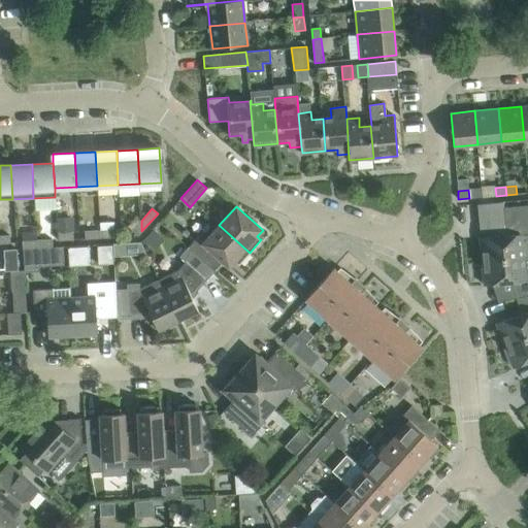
[(527,219),(525,220),(505,222),(506,235),(480,238),(482,261),(524,257),(523,245),(527,244),(527,219)]
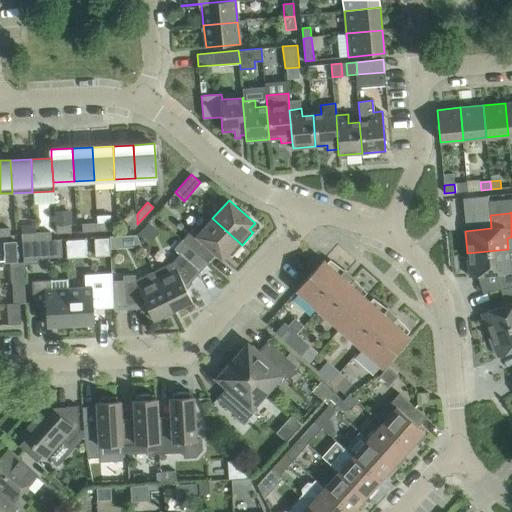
[(137,224),(137,214),(128,224),(134,229),(137,224)]
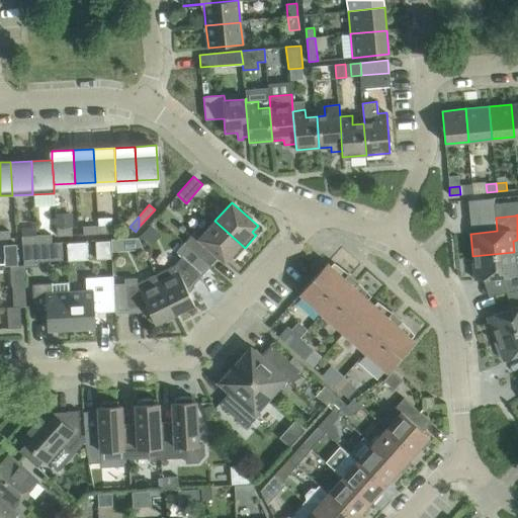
[(184,243),(205,261),(213,252),(225,262),(231,256),(234,259),(233,259),(234,260),(245,248),(214,221),(199,238),(193,233),(184,243)]
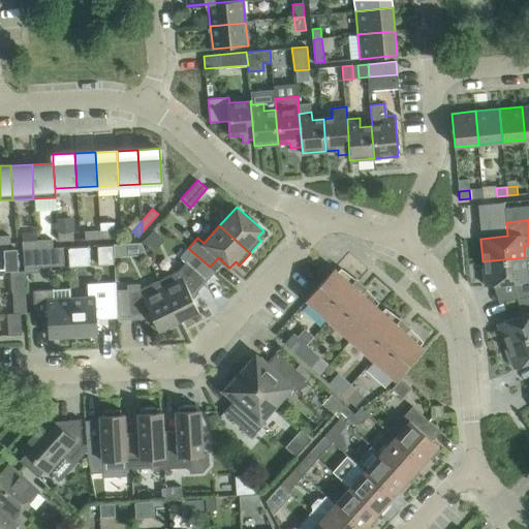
[(35,232),(36,241),(36,248),(37,248),(53,247),(52,240),(37,241),(36,232),(35,232)]
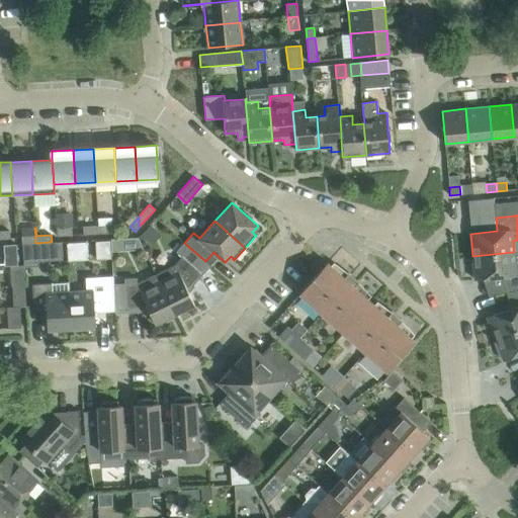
[(57,229),(57,236),(72,235),(72,228),(57,229)]
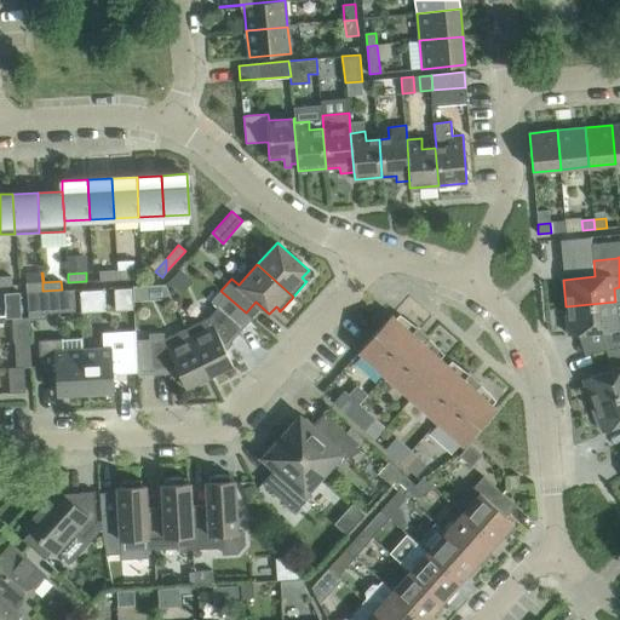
[(11,276),(0,276),(0,286),(12,286),(11,276)]
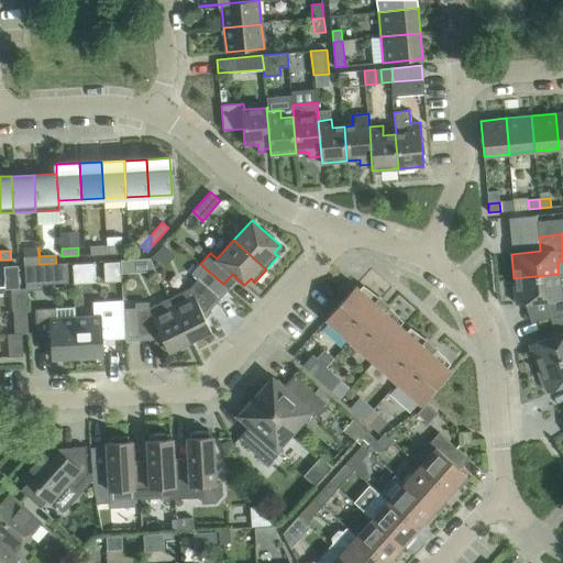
[(39,264),(39,256),(23,257),(23,265),(25,265),(39,264)]
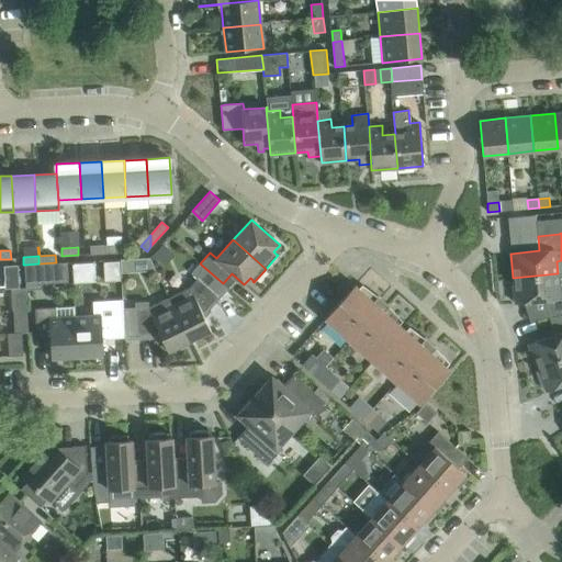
[(25,265),(26,290),(41,289),(40,263),(38,263),(25,265)]
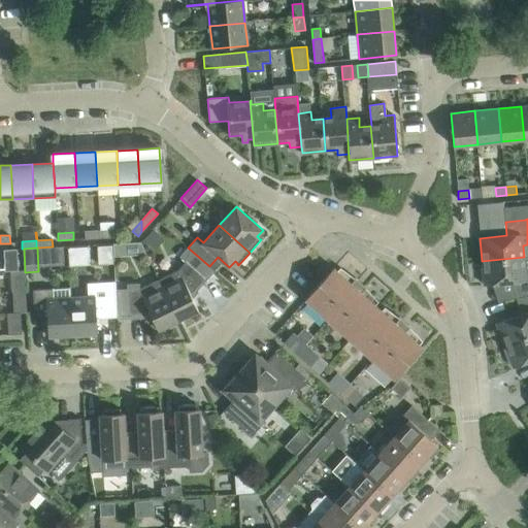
[(211,268),(188,248),(179,257),(186,262),(177,270),(159,279),(177,321),(198,310),(190,294),(203,279),(212,269),(211,268)]
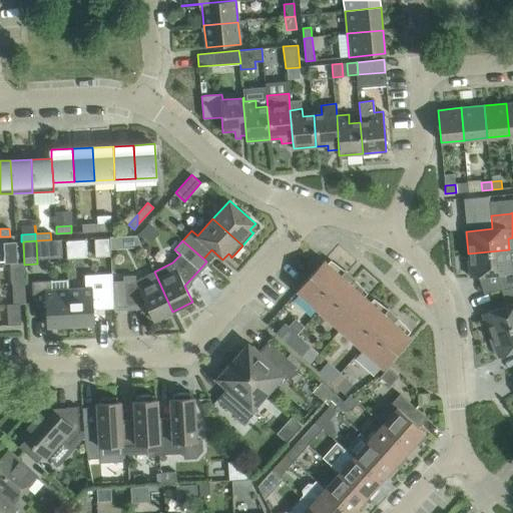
[(17,263),(16,241),(3,242),(4,264),(18,263),(17,263)]
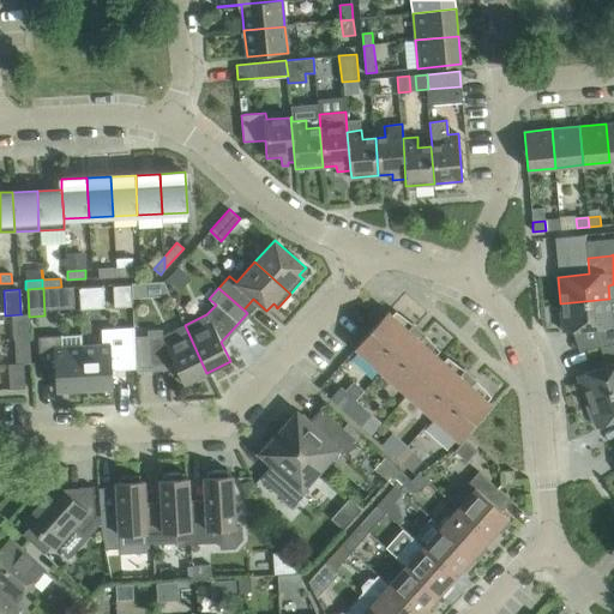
[(613,305),(609,306),(609,299),(560,304),(563,331),(594,329),(601,348),(613,344),(613,305)]
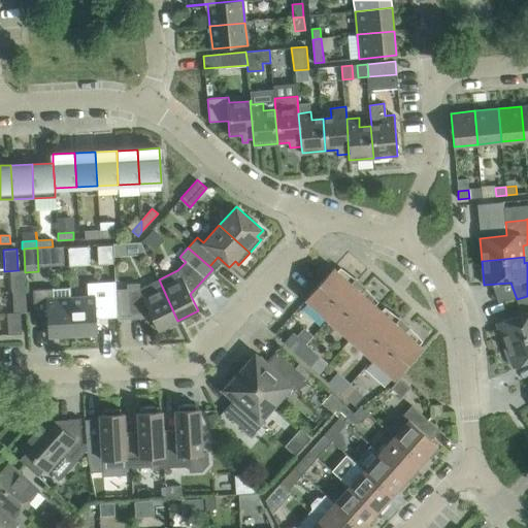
[(366,288),(361,283),(355,278),(351,284),(333,268),(305,299),(350,339),(378,307),(361,293),(366,288)]
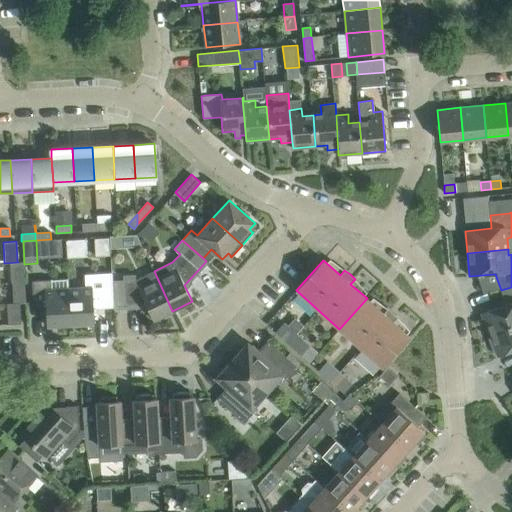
[(24,270),(15,271),(16,283),(25,282),(24,270)]
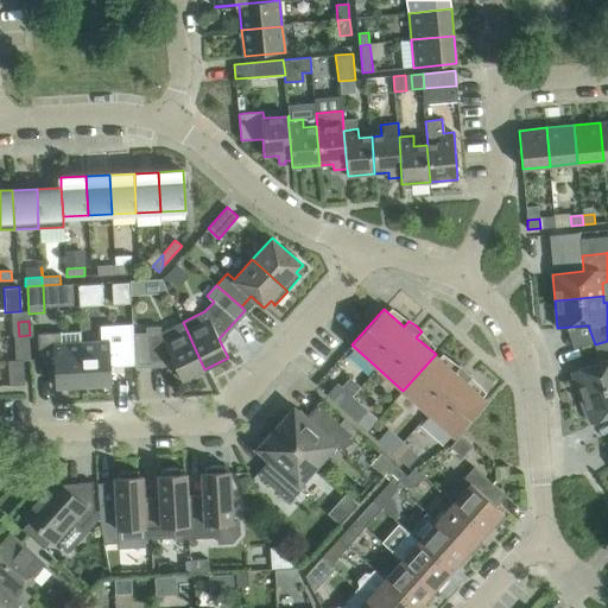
[(204,369),(183,322),(160,333),(146,333),(147,362),(173,361),(182,380),(204,369)]
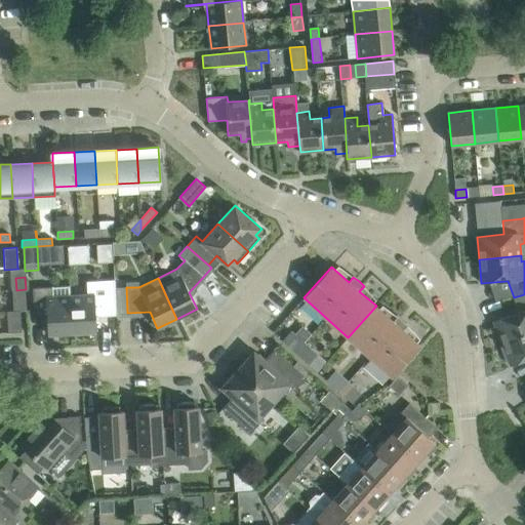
[(94,294),(70,296),(72,332),(96,331),(95,314),(116,313),(115,289),(108,289),(107,284),(94,284),(94,294)]
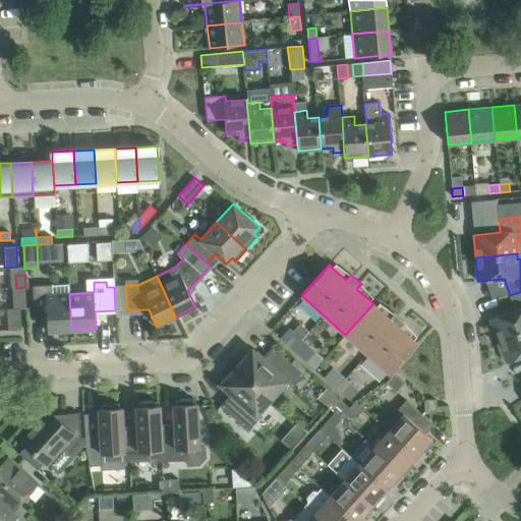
[(47,332),(71,330),(69,294),(69,284),(52,285),(32,286),(34,315),(37,322),(47,321),(47,332)]
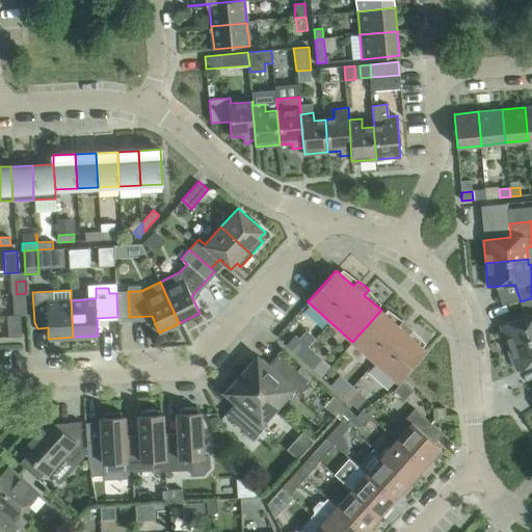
[(12,294),(14,315),(21,315),(27,315),(26,293),(17,294),(12,294)]
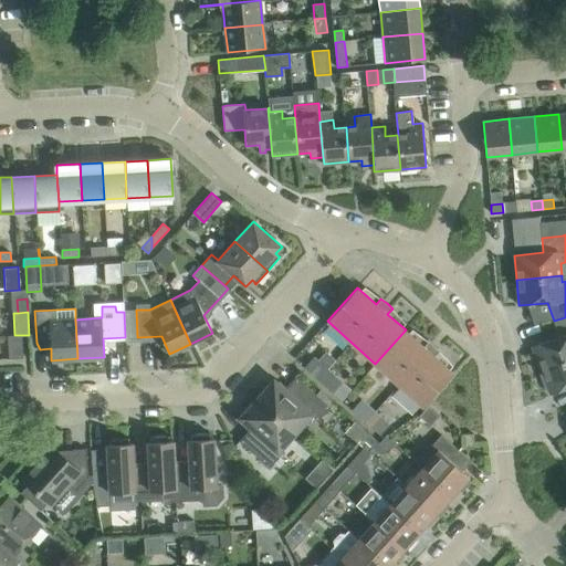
[(565,317),(554,321),(559,336),(532,347),(541,370),(565,360),(565,317)]
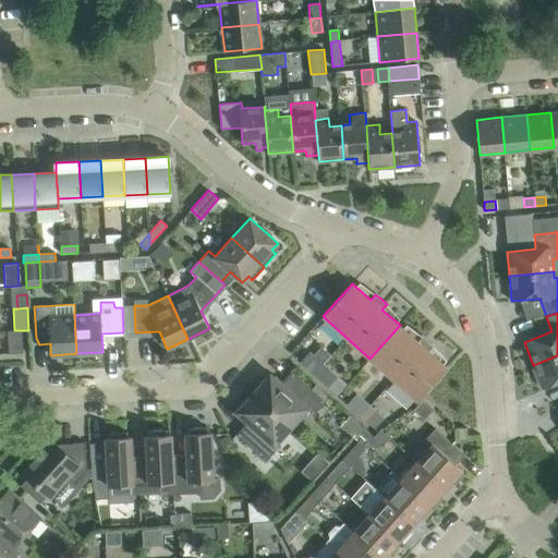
[(400,325),(370,359),(417,401),(447,367),(428,351),(435,347),(422,335),(417,341),(400,325)]
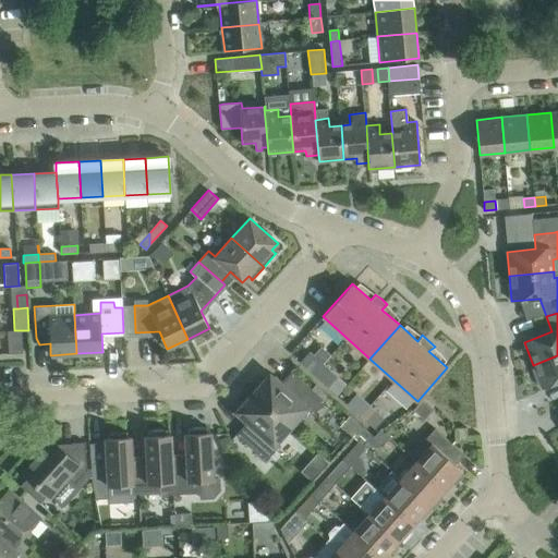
[(23,353),(22,330),(8,332),(9,354),(23,353)]
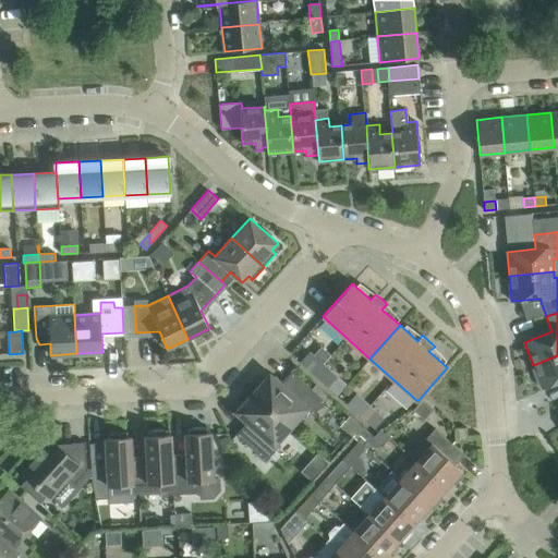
[(310,352),(300,362),(316,376),(327,387),(337,376),(325,366),(310,352)]
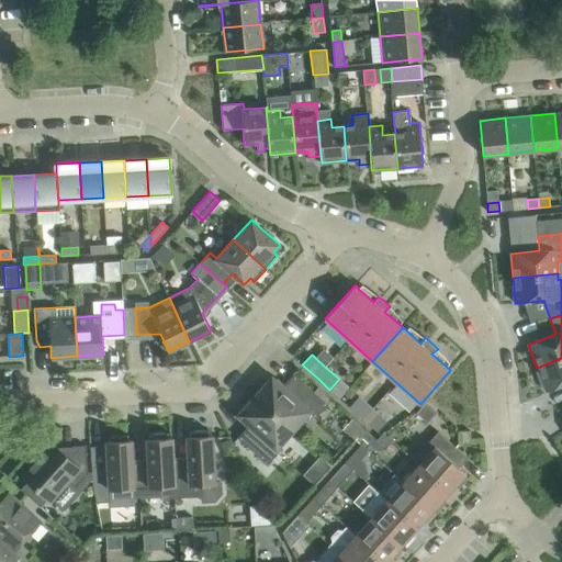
[(561,358),(537,368),(546,391),(561,384),(561,358)]
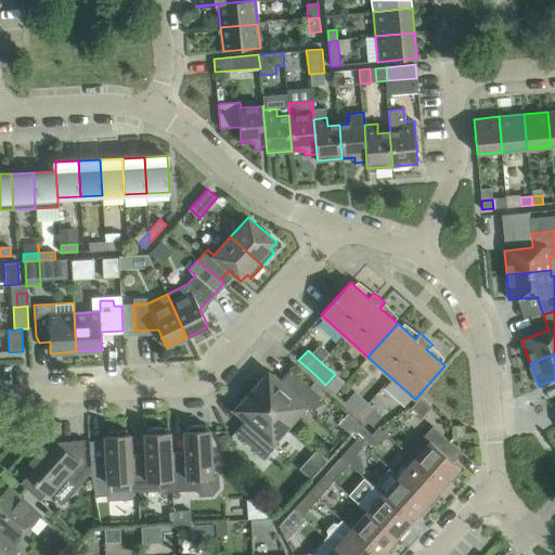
[(268,373),(263,378),(258,379),(253,385),(254,389),(252,391),(288,425),(305,407),(311,413),(323,399),(291,370),(281,381),(274,374),(272,376),(268,373)]
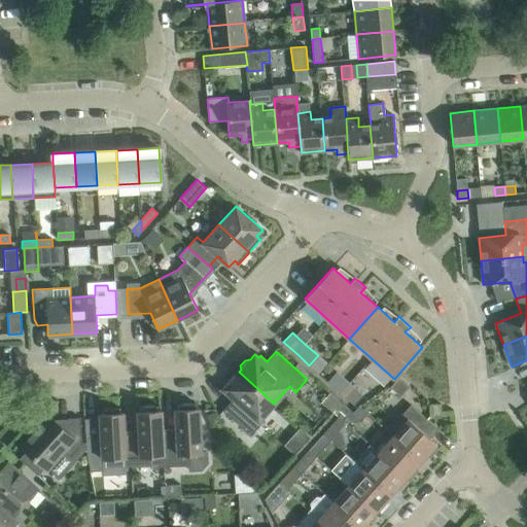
[(274,403),(239,372),(238,374),(233,374),(227,379),(229,384),(223,389),(226,392),(225,394),(232,400),(222,411),(250,435),(262,422),(259,420),(274,403)]
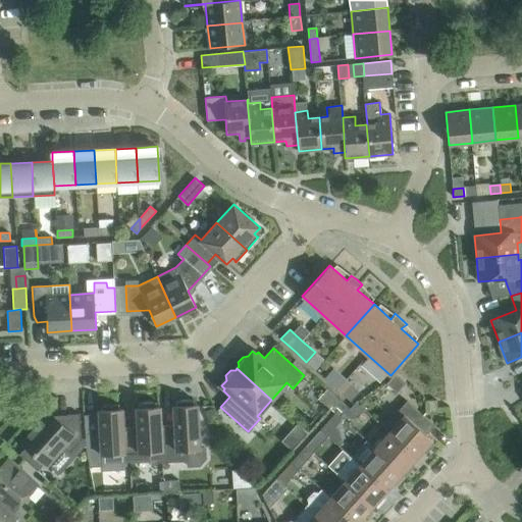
[(333,368),(324,377),(350,401),(359,392),(333,368)]
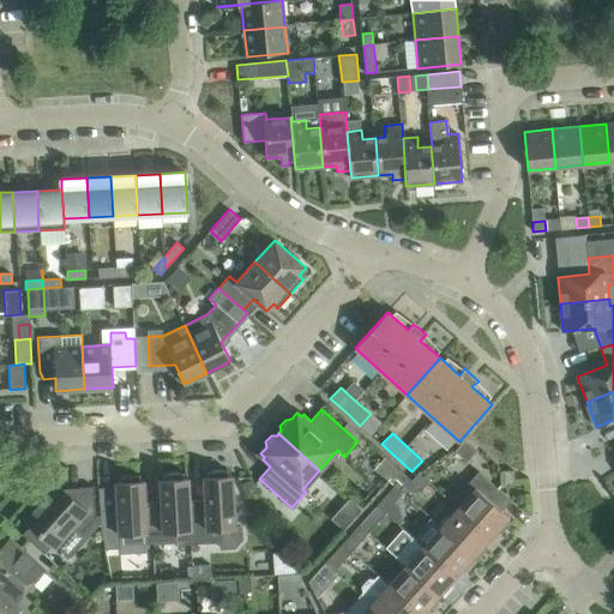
[(457,449),(467,458),(476,447),(465,438),(457,449)]
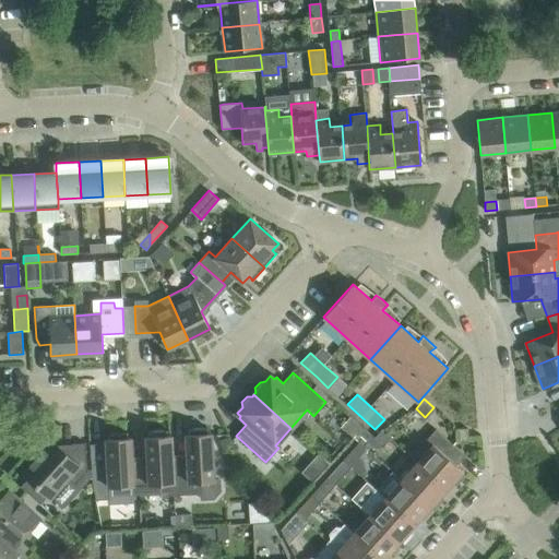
[(189,429),(189,435),(186,435),(187,461),(173,462),(174,483),(173,483),(174,496),(201,494),(201,482),(214,480),(213,455),(212,433),(207,433),(207,428),(189,429)]
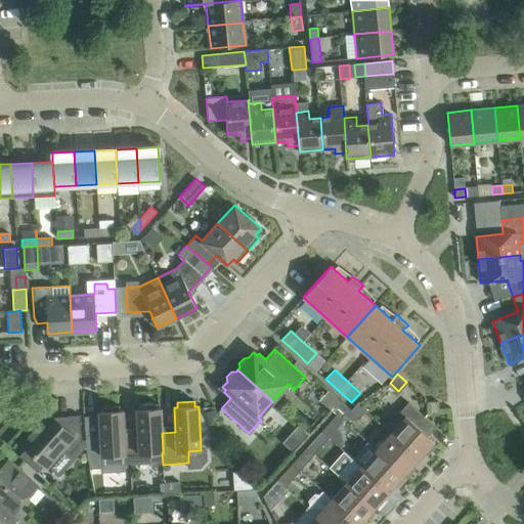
[(427,402),(428,415),(440,413),(439,401),(427,402)]
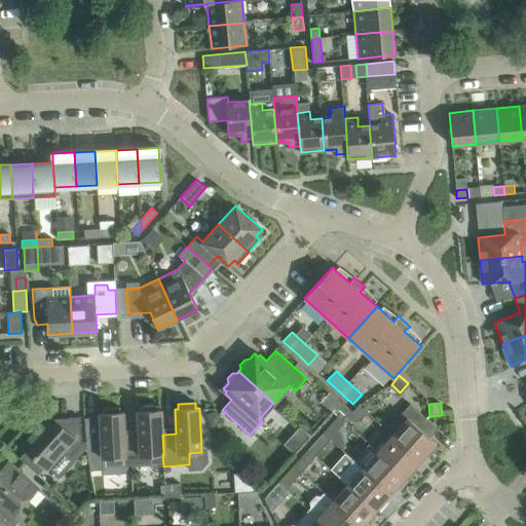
[(438,428),(410,404),(401,414),(399,412),(384,428),(391,436),(392,435),(420,460),(426,454),(429,457),(437,448),(434,445),(437,443),(436,442),(435,443),(429,438),(438,428)]
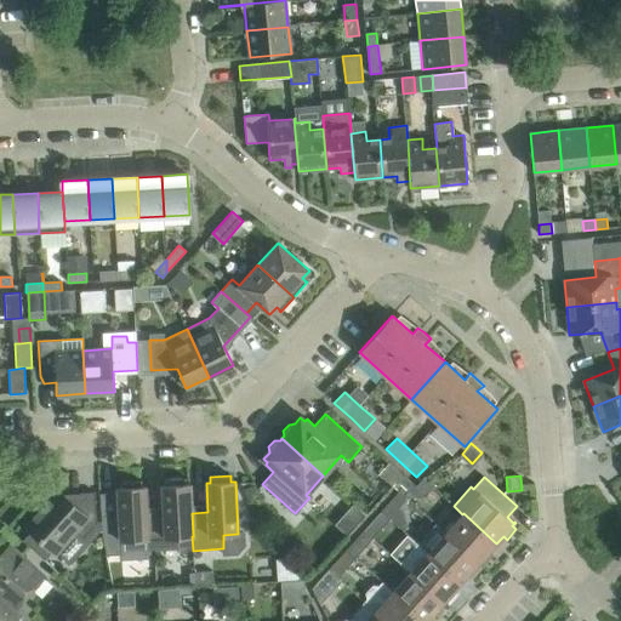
[(147,539),(148,551),(176,548),(176,537),(192,536),(193,536),(192,513),(191,484),(186,484),(186,478),(165,479),(165,485),(161,485),(163,516),(148,516),(149,539),(147,539)]
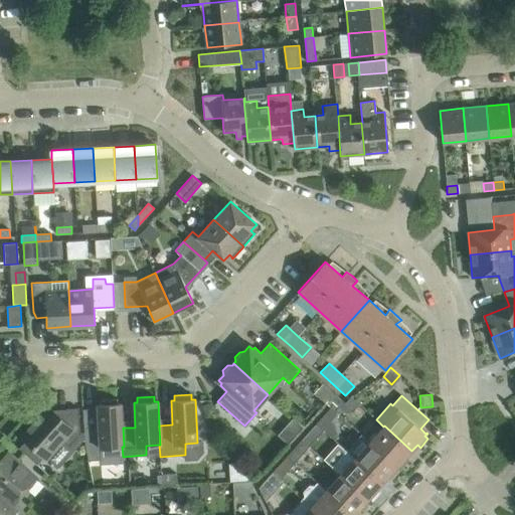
[(353,410),(359,403),(351,396),(345,403),(337,396),(333,401),(345,412),(353,410)]
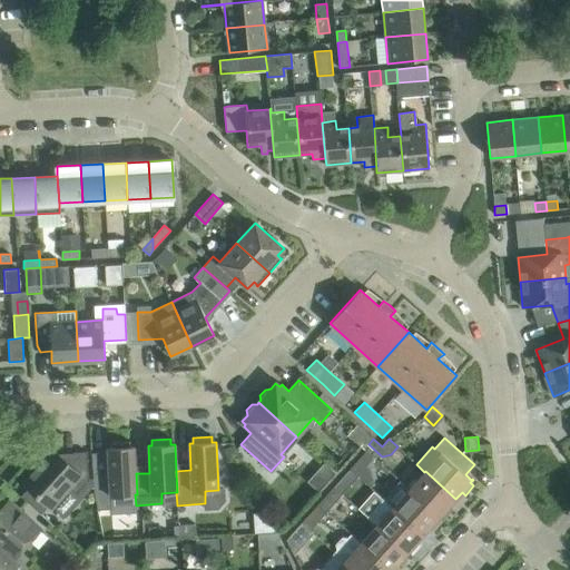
[(110,442),(110,448),(107,448),(108,475),(92,475),(94,489),(97,510),(121,509),(120,495),(135,494),(137,494),(136,473),(134,446),(130,446),(129,441),(110,442)]
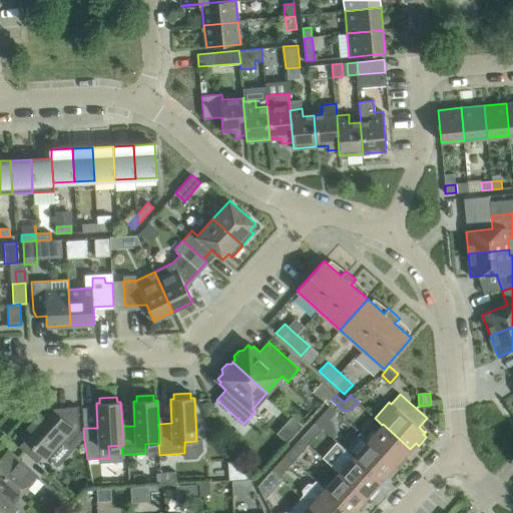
[(21,435),(36,448),(45,457),(61,438),(69,445),(80,432),(78,407),(67,408),(59,416),(47,405),(21,435)]
